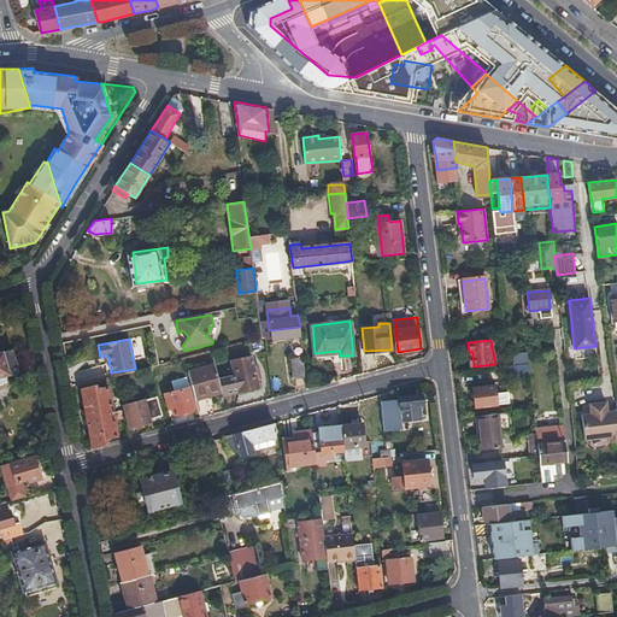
[(3,357),(0,357),(0,385),(6,383),(4,377),(17,374),(11,356),(4,357),(3,357)]
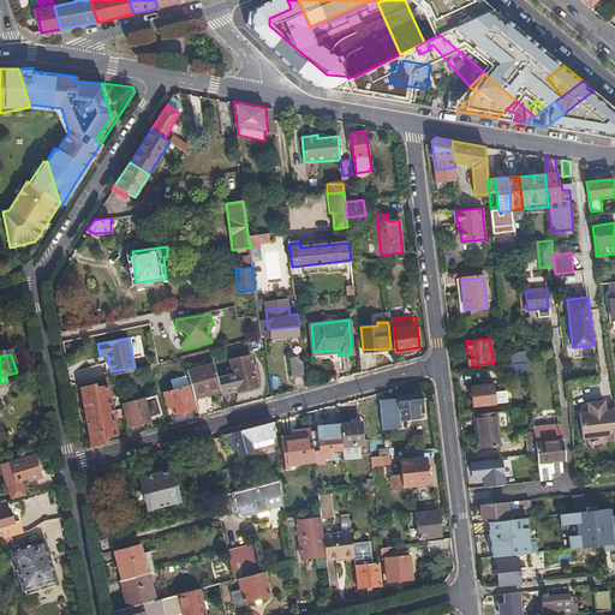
[(220,378),(222,389),(224,394),(257,386),(250,356),(231,362),(234,374),(220,378)]
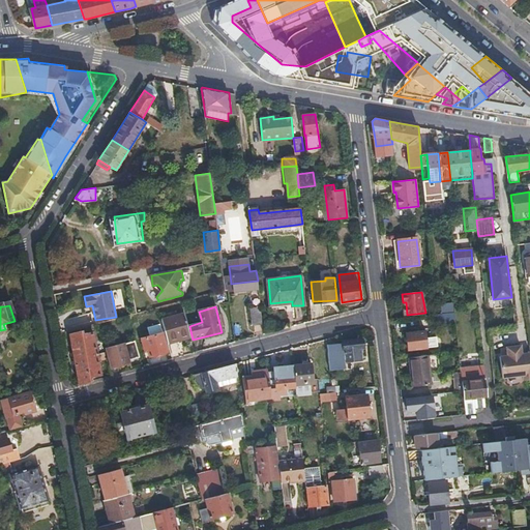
[(253,326),(263,324),(261,311),(251,312),(253,326)]
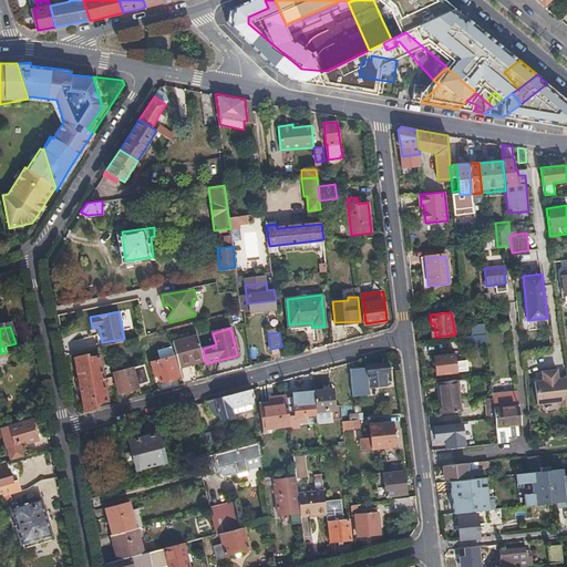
[(199,334),(174,342),(179,366),(205,359),(203,349),(199,334)]
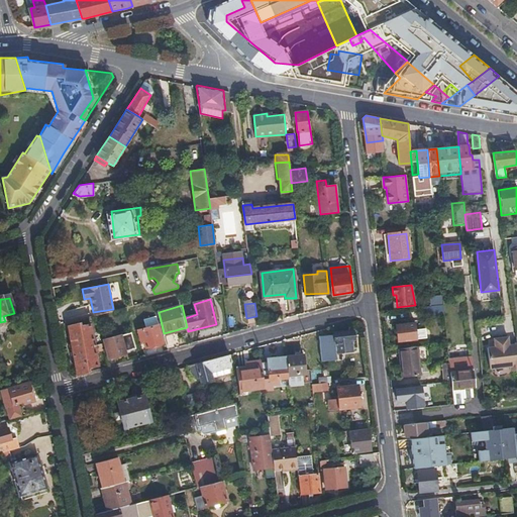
[(443,305),(429,307),(430,314),(444,313),(443,305)]
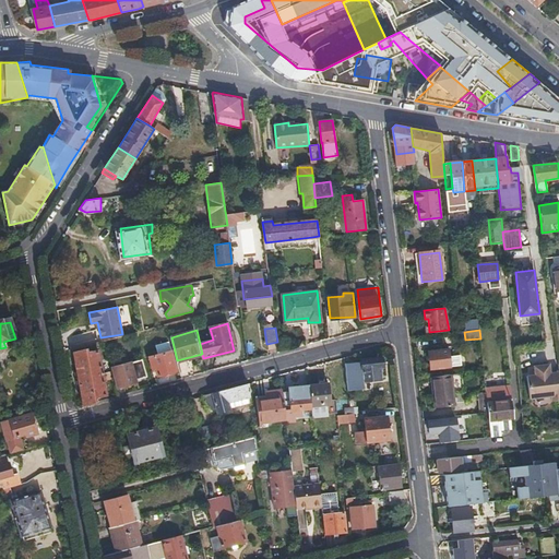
[(177,371),(171,348),(149,355),(151,366),(155,365),(158,377),(177,371)]
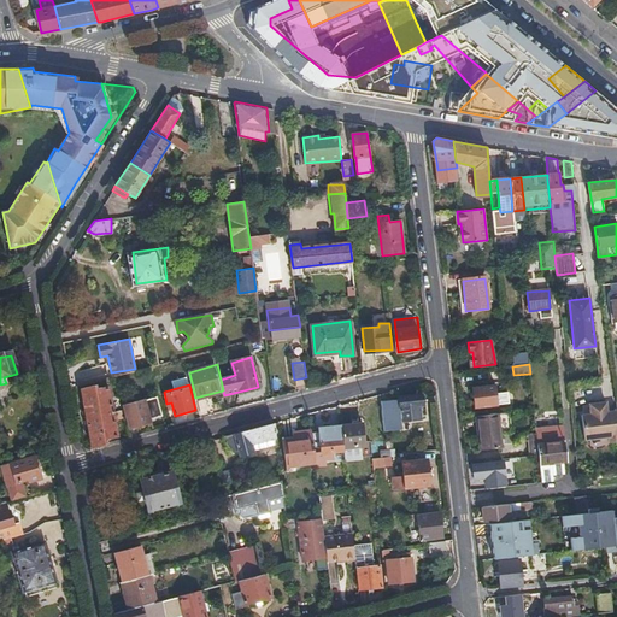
[(82,389),(93,446),(106,442),(105,438),(118,435),(110,386),(98,389),(95,386),(82,389)]
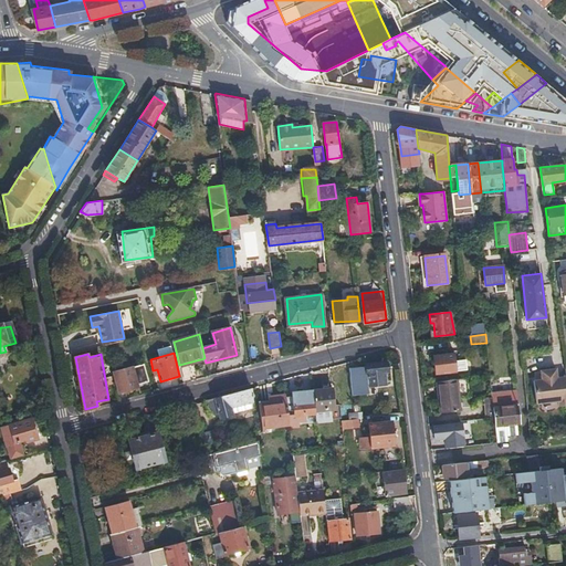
[(462,360),(461,354),(433,357),(436,374),(458,371),(457,360),(462,360)]
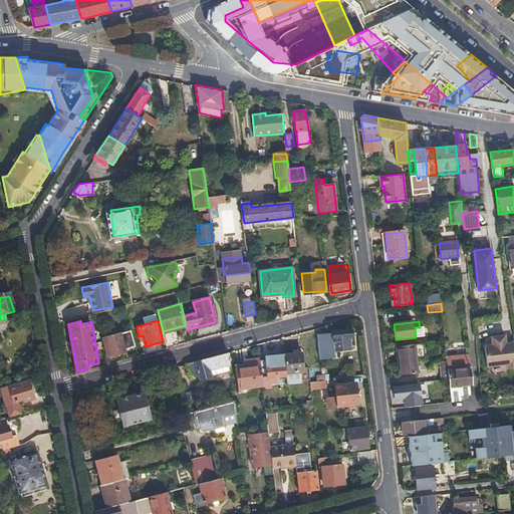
[(350,349),(349,339),(352,338),(350,328),(332,331),(333,333),(317,334),(320,359),(335,358),(334,350),(350,349)]
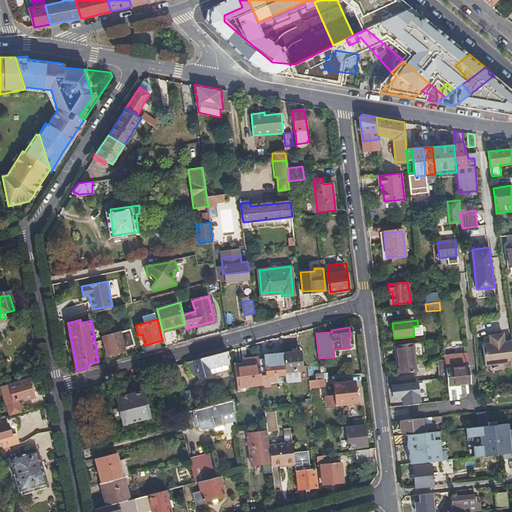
[(136,345),(131,329),(103,336),(108,354),(125,350),(125,348),(136,345)]
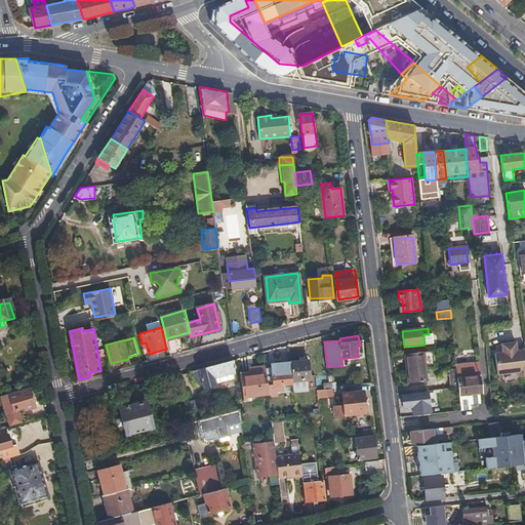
[(518,377),(524,375),(524,352),(524,350),(516,351),(515,342),(500,344),(501,353),(494,354),(496,374),(517,372),(518,377)]
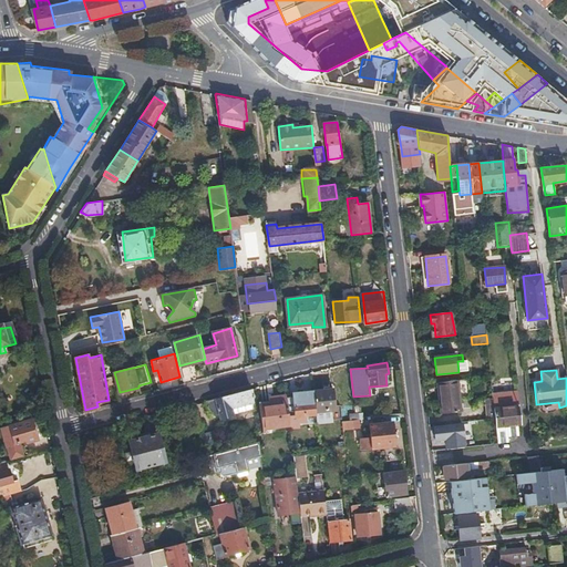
[(442,394),(439,394),(441,415),(461,412),(460,399),(470,399),(467,379),(443,382),(440,382),(442,394)]
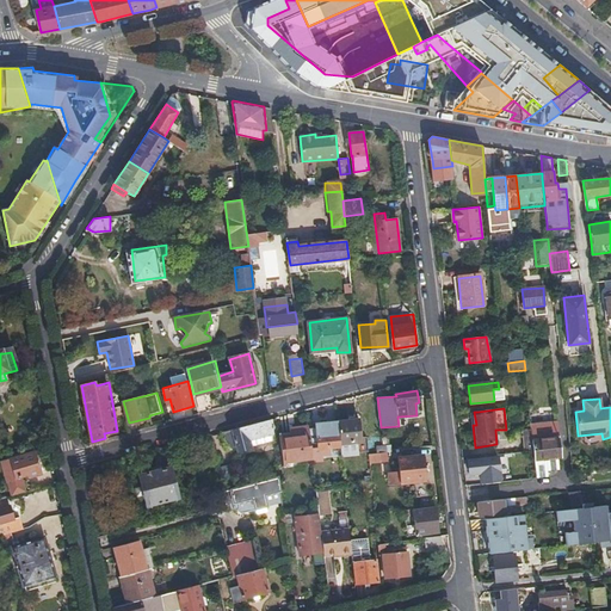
[(273,433),(272,419),(234,429),(222,432),(227,449),(235,446),(236,451),(251,446),(250,439),(273,433)]
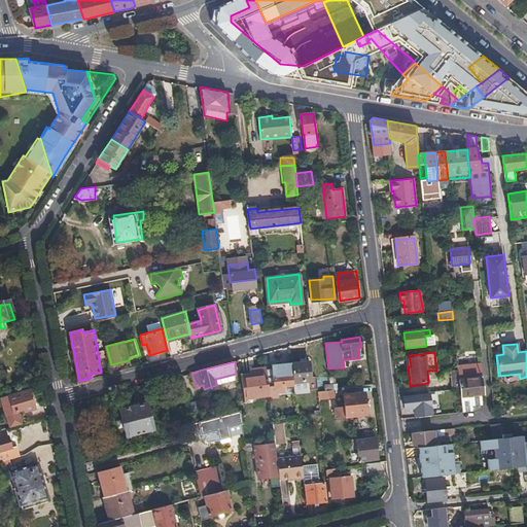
[(310,362),(291,363),(293,383),(311,381),(310,362)]
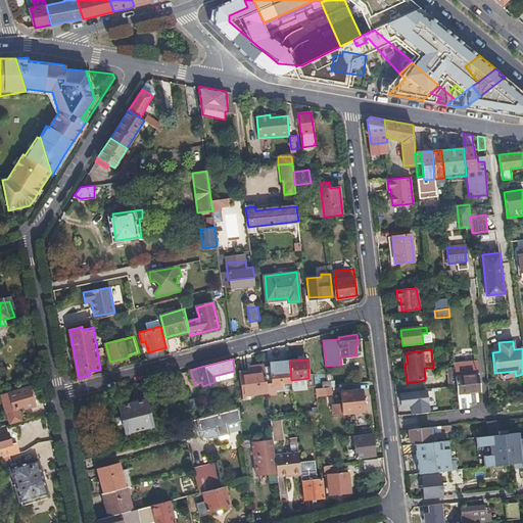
[(291,380),(289,361),(271,364),(273,385),(291,383),(291,380)]
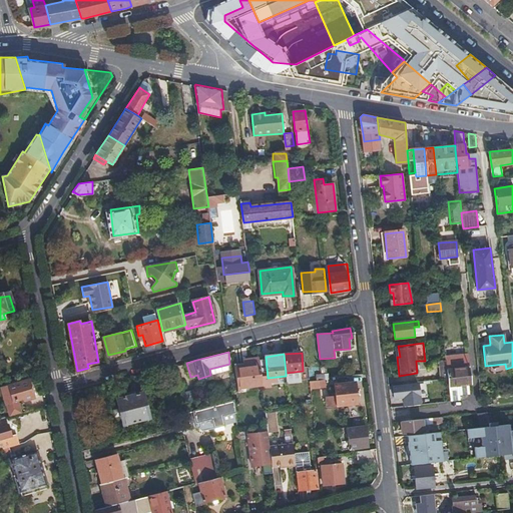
[(446,365),(448,380),(448,386),(458,385),(471,384),(468,354),(445,357),(445,361),(446,365)]
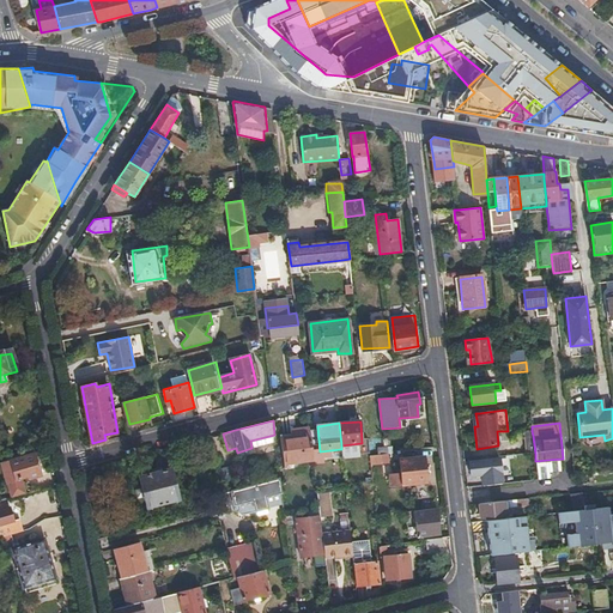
[(314,461),(314,460),(314,457),(310,436),(309,428),(292,431),(293,438),(280,439),(285,465),(314,461)]
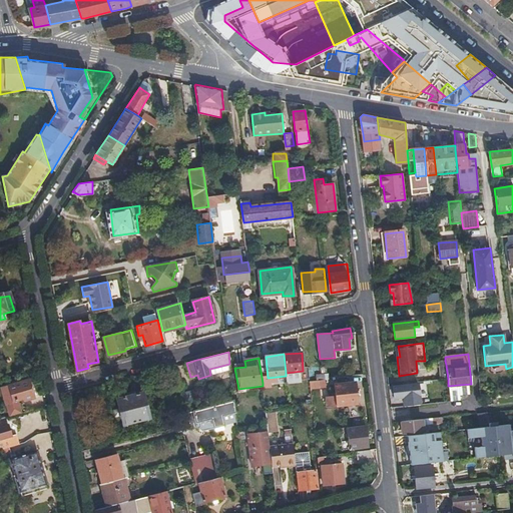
[(438,361),(440,381),(448,380),(446,365),(445,361),(438,361)]
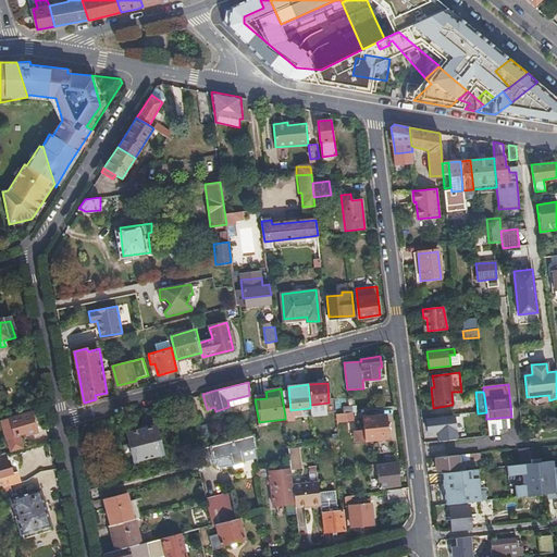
[(250,401),(249,395),(227,400),(229,407),(250,401)]
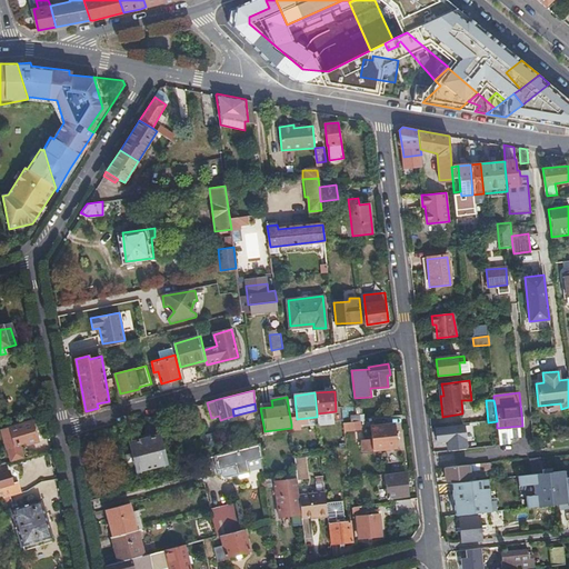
[(200,421),(196,406),(187,408),(190,423),(200,421)]
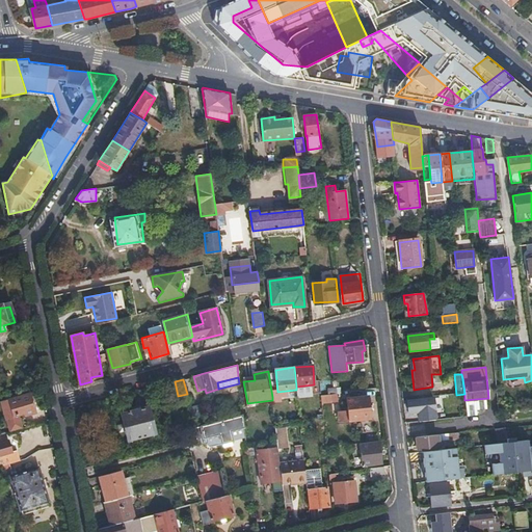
[(19,415),(33,413),(30,393),(0,397),(0,402),(2,415),(9,433),(21,429),(16,411),(19,411),(19,415)]
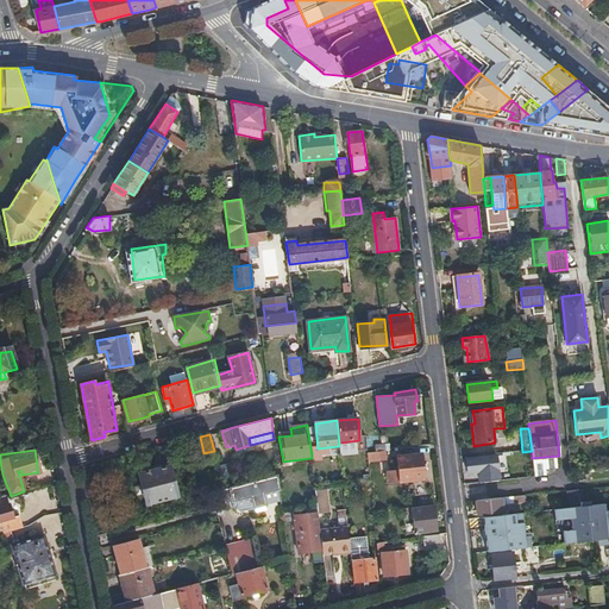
[(429,478),(427,453),(403,457),(405,472),(395,473),(395,482),(429,478)]
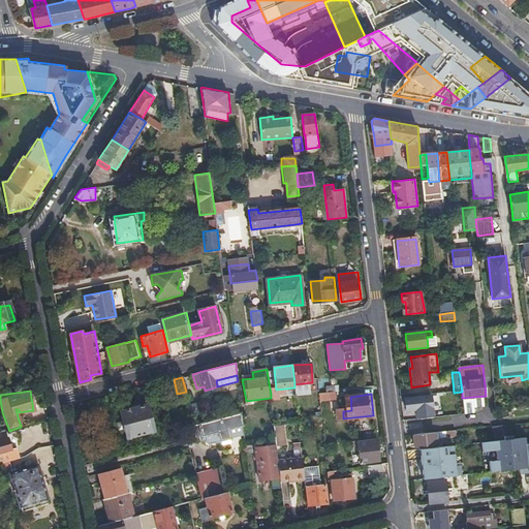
[(472,397),(462,398),(464,413),(474,412),(472,397)]
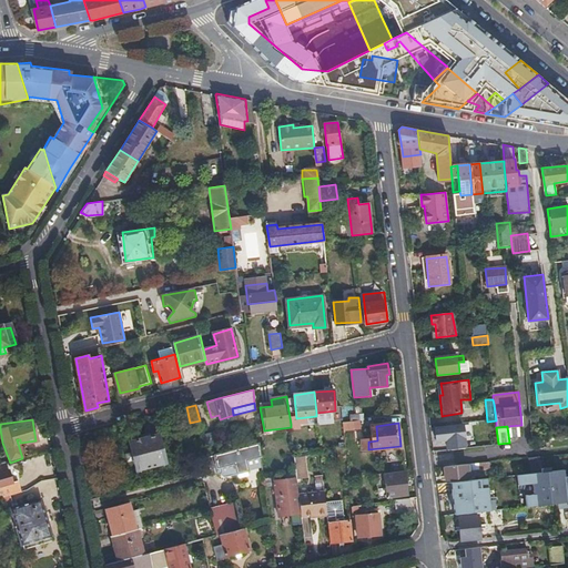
[(445,444),(446,450),(462,448),(460,439),(459,427),(434,429),(435,442),(443,440),(445,444)]
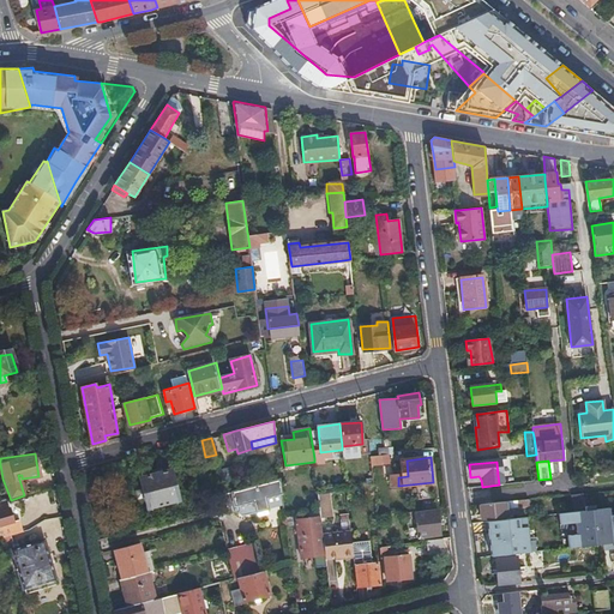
[(229,468),(220,470),(223,486),(233,483),(229,468)]
